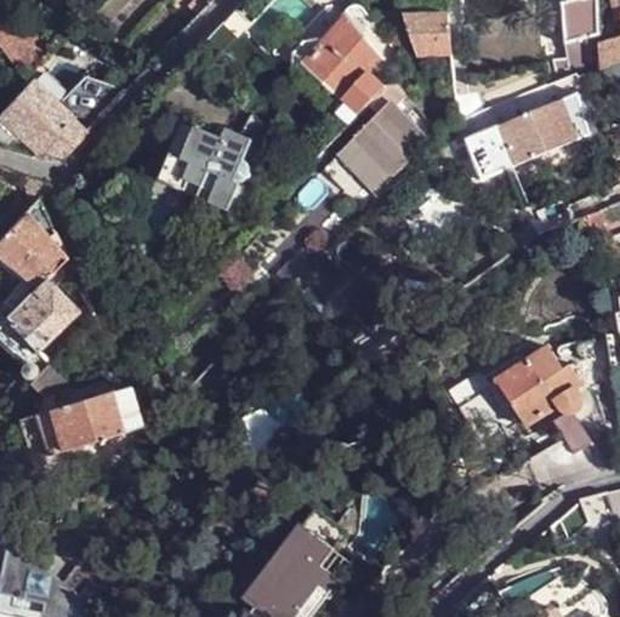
[(188,0),(186,4),(197,13),(206,3),(209,0),(188,0)]
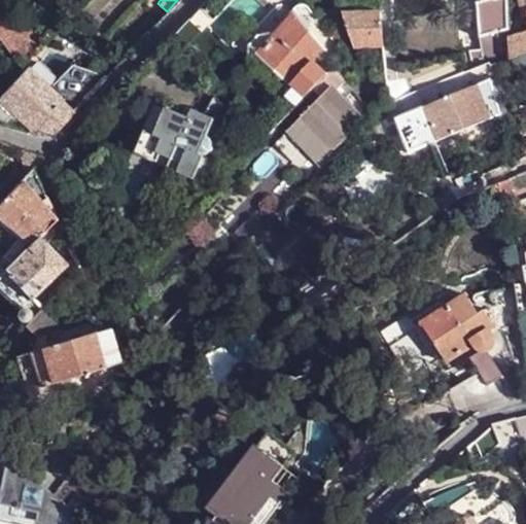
[(481,0),(476,3),(481,46),(464,49),(464,51),(463,51),(465,68),(506,54),(506,49),(506,34),(506,1),(506,0),(481,0)]
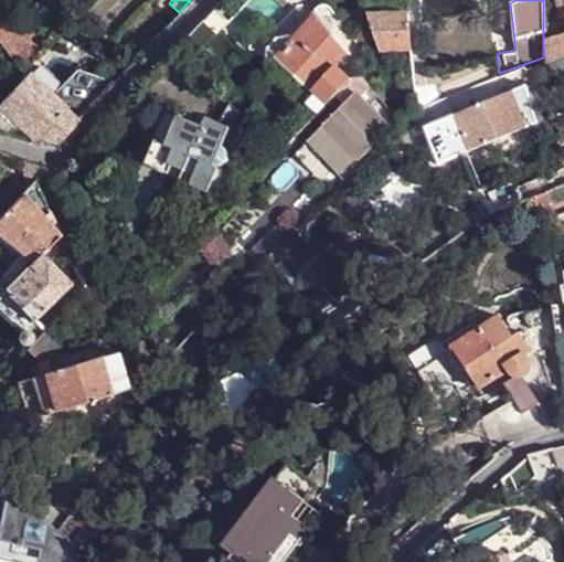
[(563,16),(563,0),(554,0),(559,17),(563,16)]
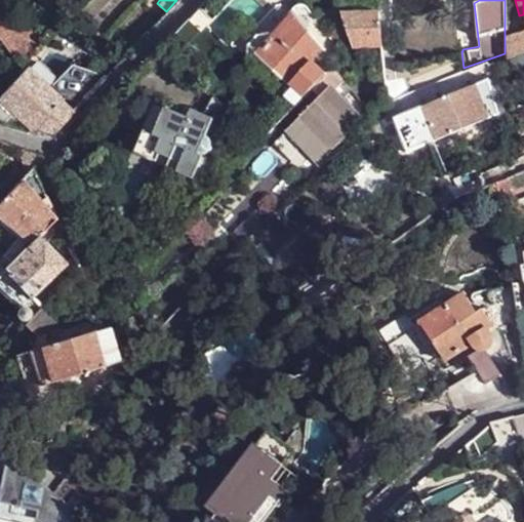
[(474,3),(456,6),(462,49),(479,46),(474,3)]
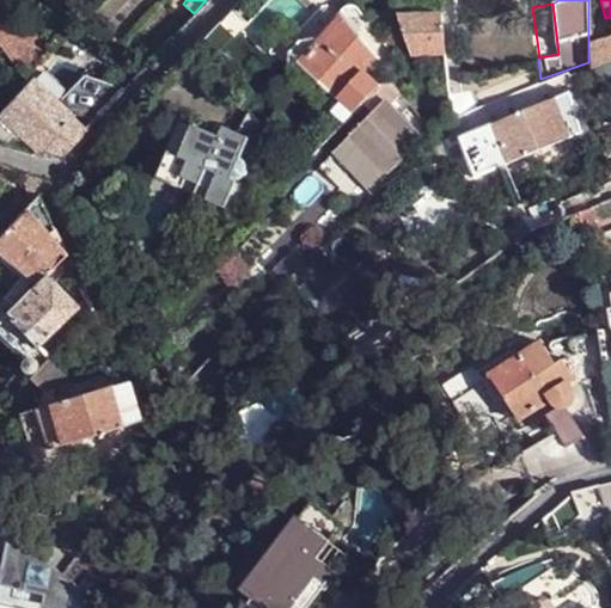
[(410,54),(444,51),(440,11),(397,13),(404,36),(403,37),(410,54)]
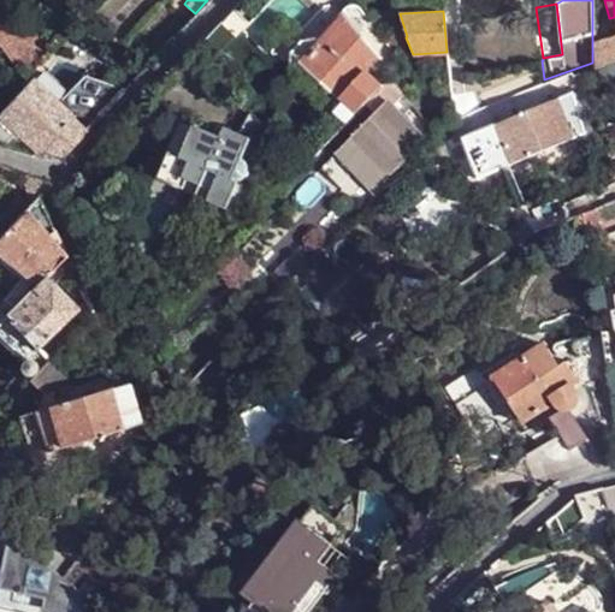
[(12,28),(4,17),(0,19),(0,37),(4,35),(12,28)]
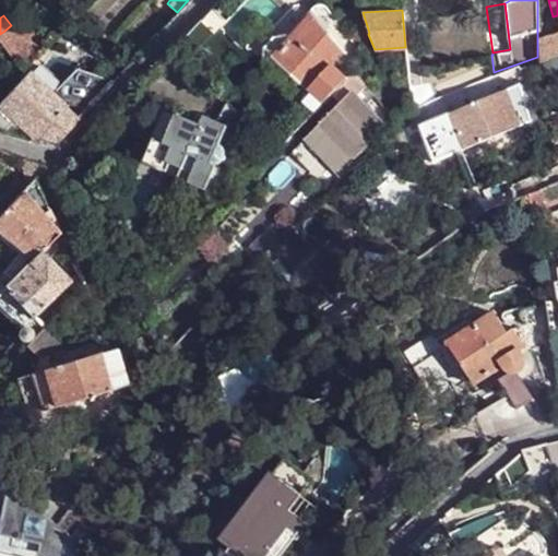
[(287,68),(310,89),(332,64),(343,52),(311,15),(287,43),(275,56),(287,68)]
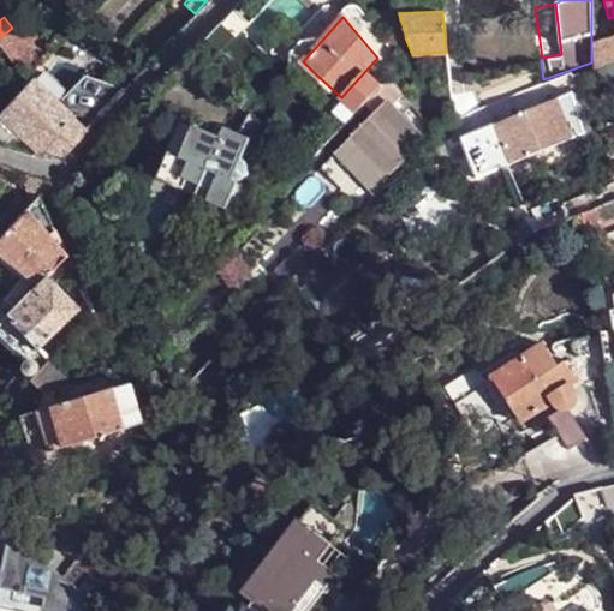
[(29,66),(36,58),(12,28),(4,35),(29,66)]
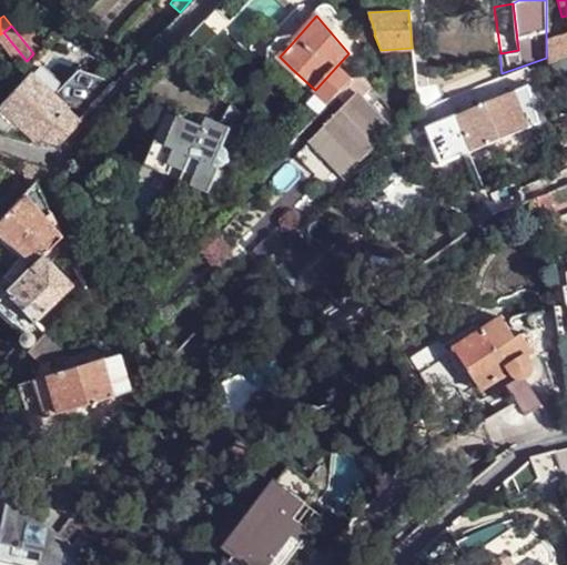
[(98,27),(91,32),(100,40),(107,34),(98,27)]
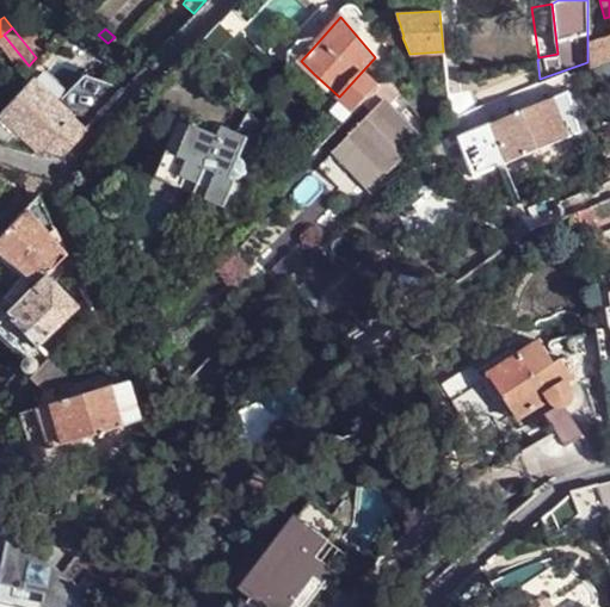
[(609,61),(609,33),(587,39),(587,57),(587,62),(587,68),(609,61)]
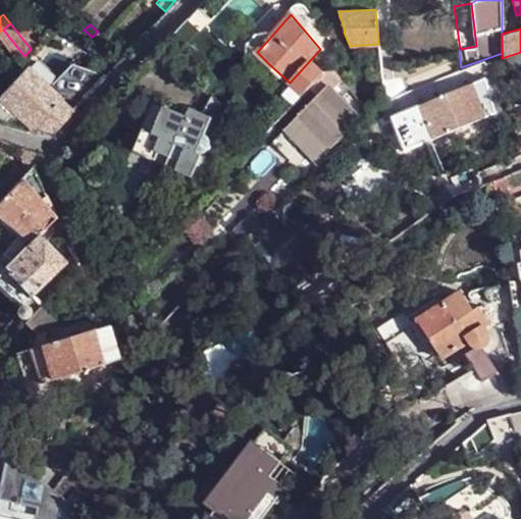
[(3,30),(0,32),(0,42),(16,64),(24,56),(3,30)]
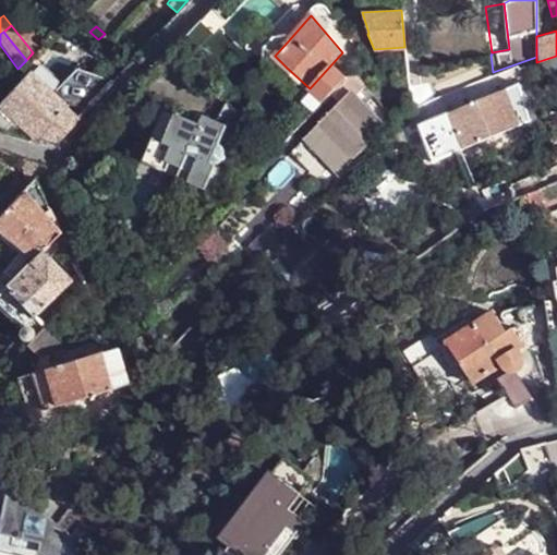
[(263,53),(270,60),(275,56),(287,43),(278,35),(273,35),(263,47),(263,53)]
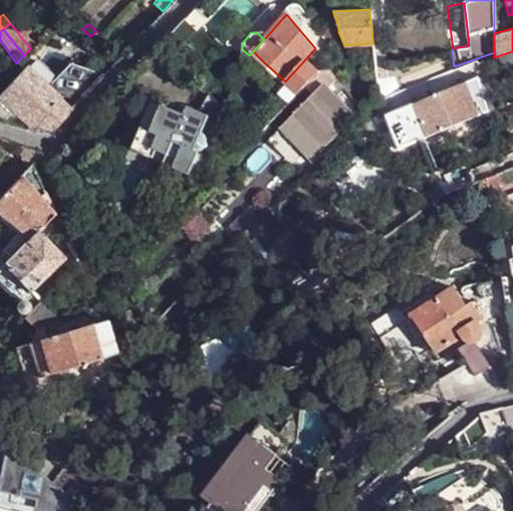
[(285,81),(264,62),(253,51),(249,55),(244,62),(254,72),(277,93),(287,82),(285,81)]
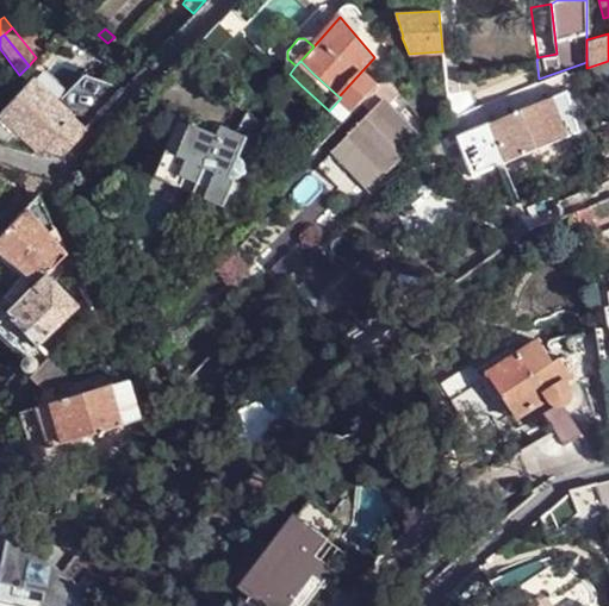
[(341,98),(353,110),(376,86),(362,70),(339,97),(341,98)]
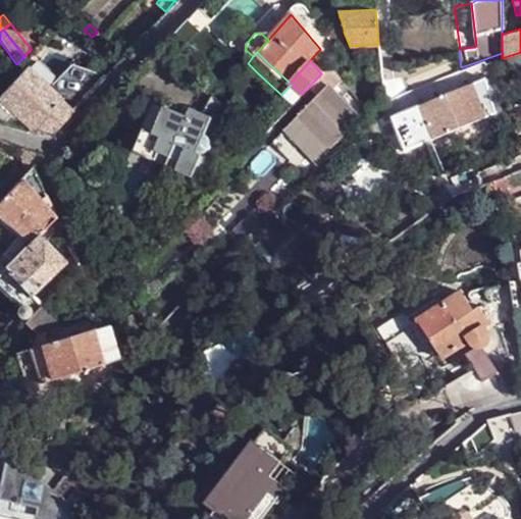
[(334,86),(343,79),(330,64),(322,72),(334,86)]
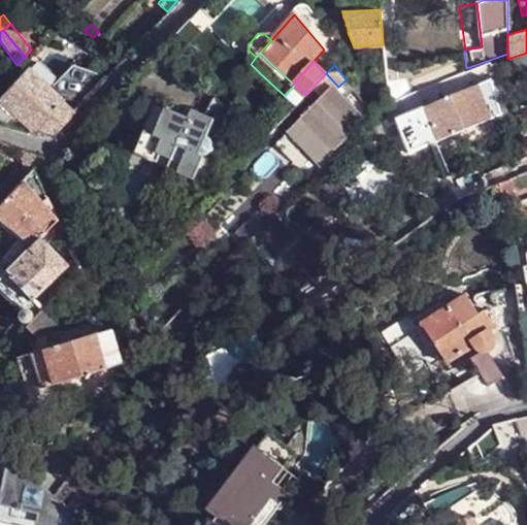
[(27,69),(0,97),(0,100),(11,110),(32,129),(60,99),(27,69)]
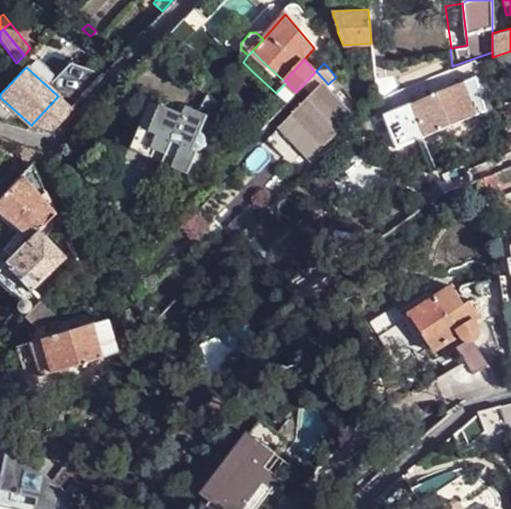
[(475,115),(486,110),(474,77),(461,82),(475,115)]
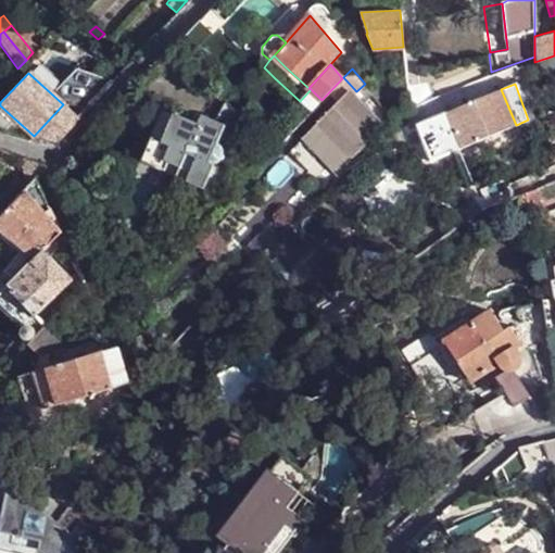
[(300,101),(310,111),(322,100),(311,89),(300,101)]
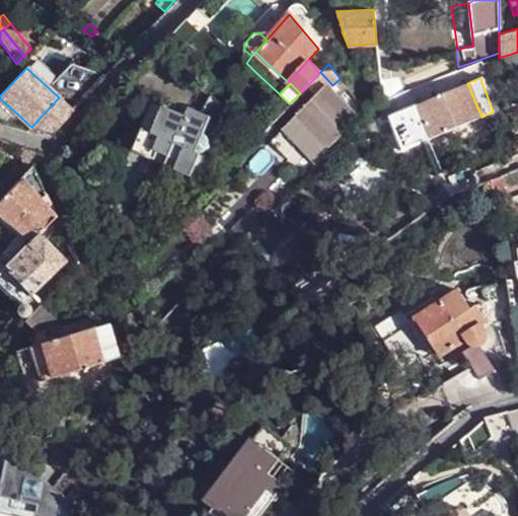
[(297,144),(315,164),(361,122),(324,83),(282,128),(297,144)]
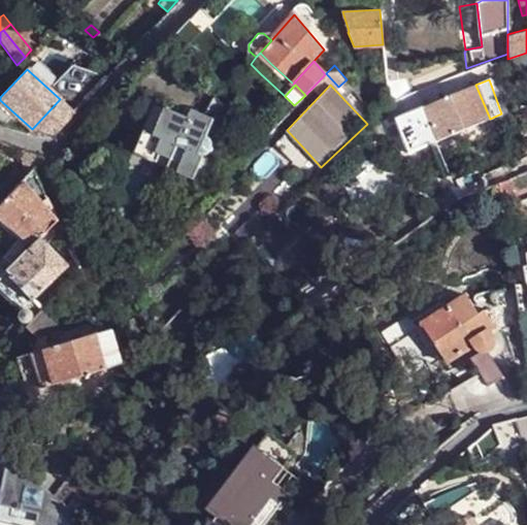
[(424,106),(438,140),(490,119),(475,85),(424,106)]
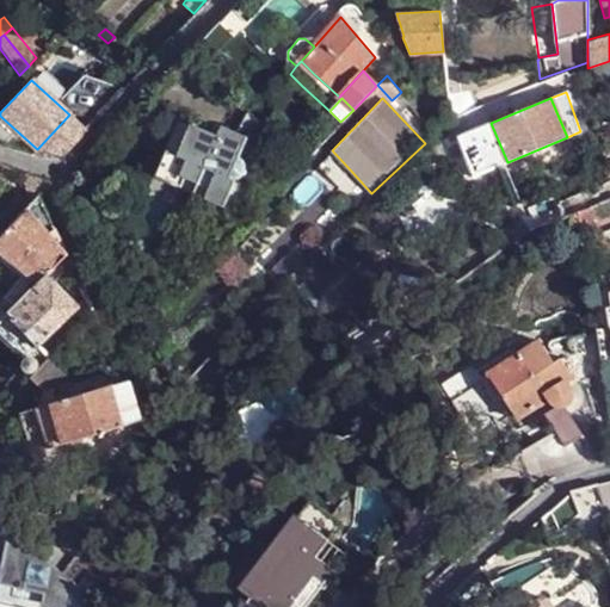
[(410,112),(414,107),(410,101),(404,106),(410,112)]
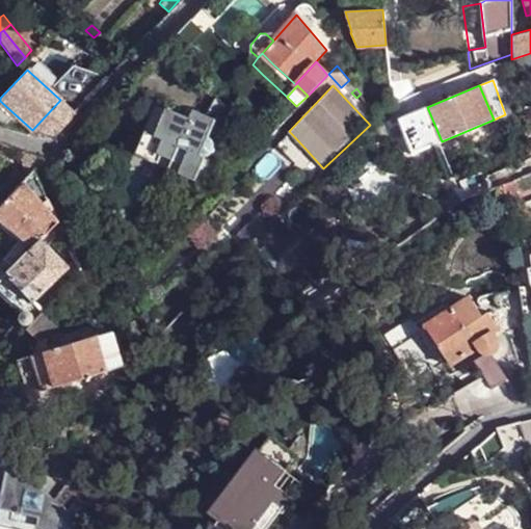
[(204,156),(195,180),(178,173),(173,184),(190,191),(192,185),(200,188),(221,160),(233,138),(237,127),(238,115),(215,95),(206,114),(215,118),(208,135),(210,137),(212,139),(213,141),(213,144),(213,148),(212,150),(210,153),(207,155),(204,156)]
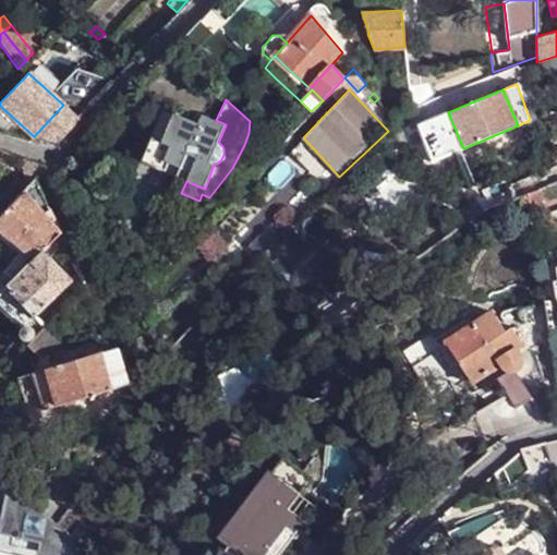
[(33,140),(48,143),(51,142),(57,139),(76,118),(63,105),(34,136),(33,140)]
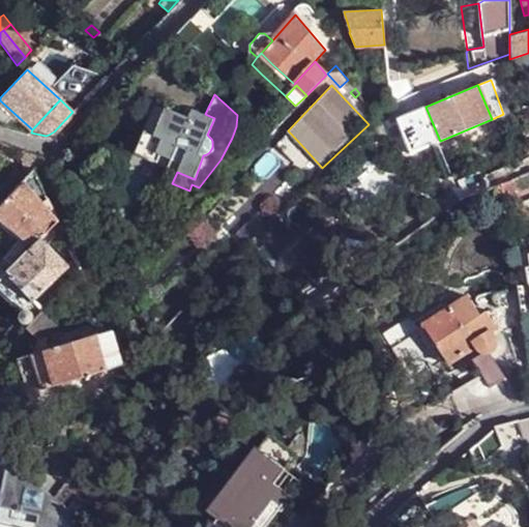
[(0,122),(2,123),(2,121),(11,111),(0,100),(0,122)]
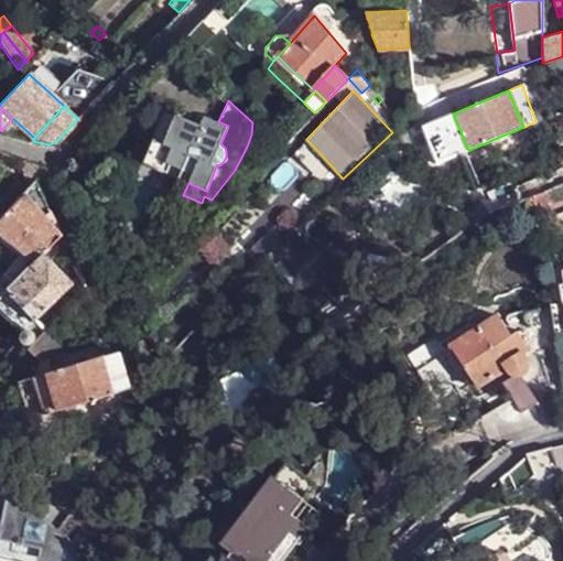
[(436,163),(468,150),(453,114),(421,128),(436,163)]
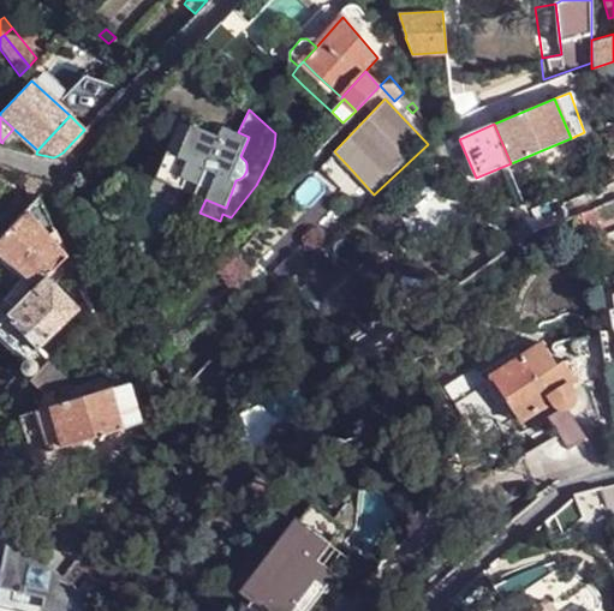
[(243,159),(240,156),(249,137),(238,132),(222,126),(219,136),(192,125),(178,157),(188,161),(180,177),(201,185),(207,169),(216,173),(206,199),(226,208),(236,180),(239,179),(243,177),(245,173),(246,171),(246,167),(246,163),(245,161),(243,159)]
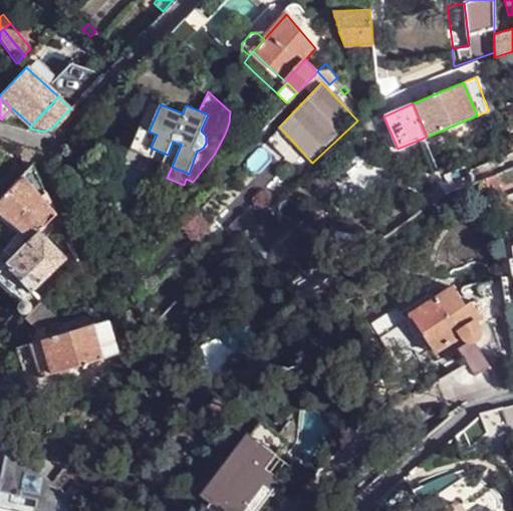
[(366,112),(360,105),(355,111),(360,117),(366,112)]
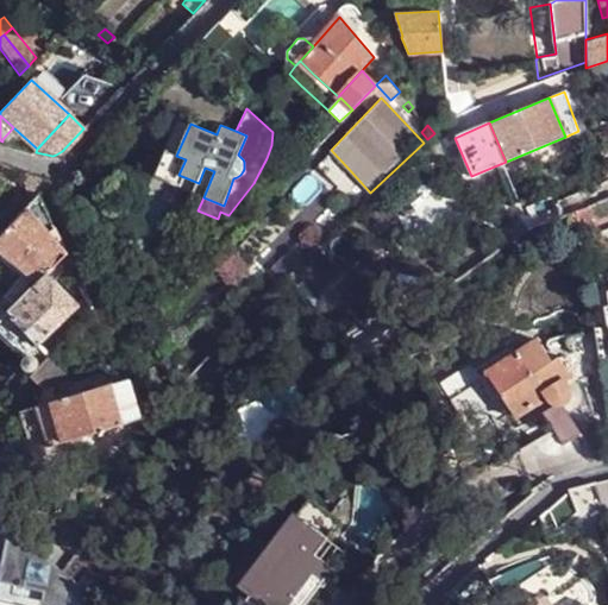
[(318,164),(336,183),(349,169),(331,150),(318,164)]
